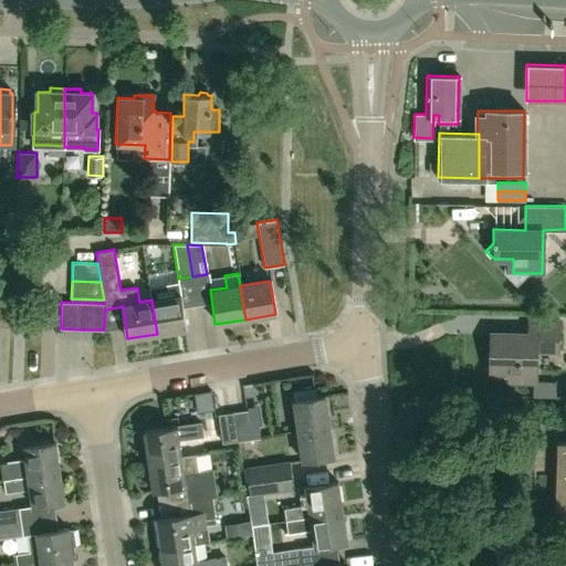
[(152,300),(157,334),(186,329),(181,295),(179,282),(149,287),(152,300)]
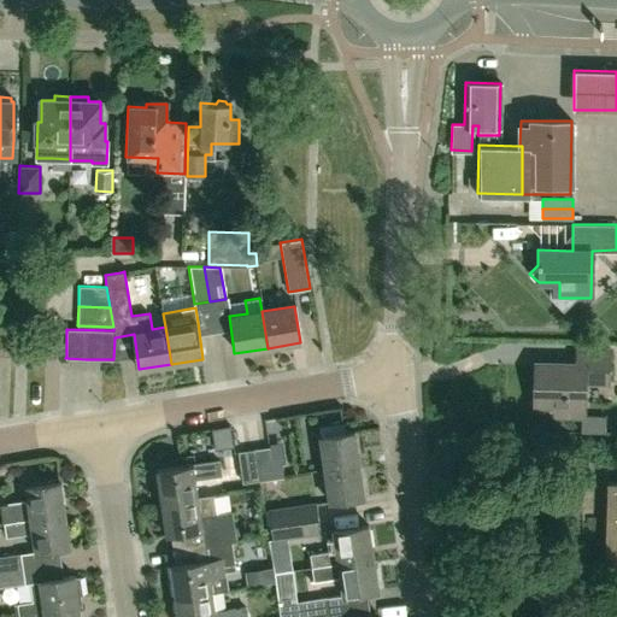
[(0,354),(31,357),(33,327),(0,324),(0,354)]
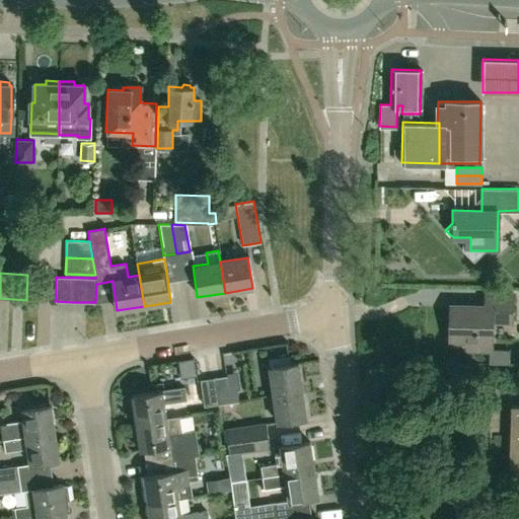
[(491,349),(491,321),(512,321),(512,292),(484,292),(484,306),(449,306),(449,338),(465,338),(465,349),(491,349)]
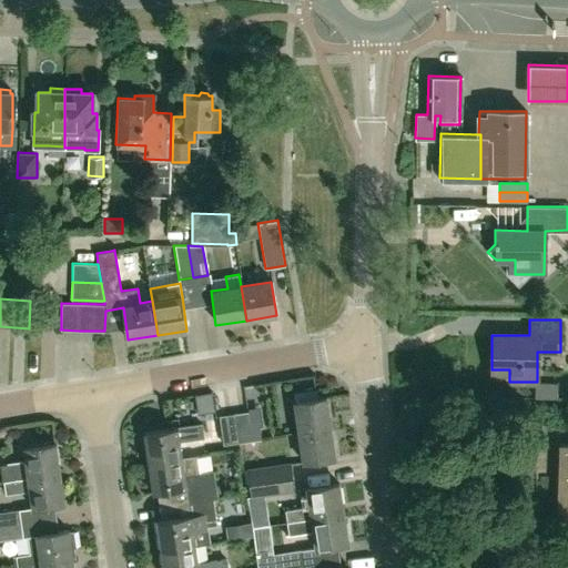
[(318,399),(317,391),(295,394),(296,403),(295,403),(300,432),(332,426),(328,398),(318,399)]
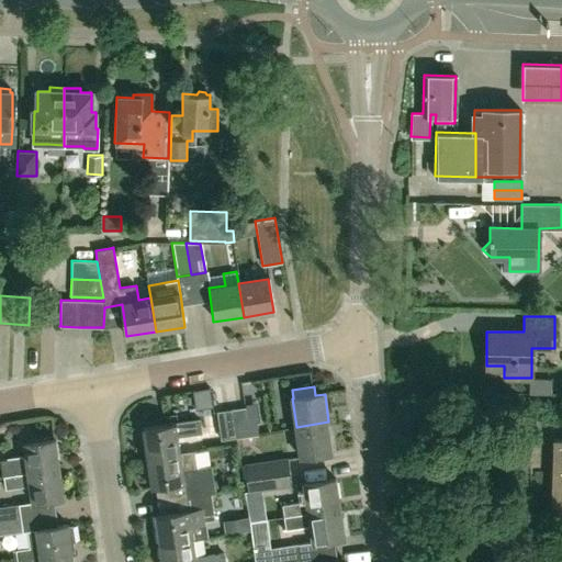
[(249,423),(247,406),(233,408),(237,438),(259,434),(258,422),(249,423)]
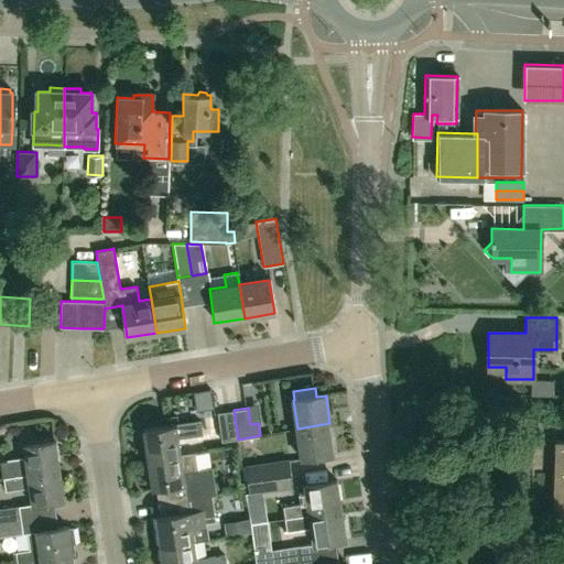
[(223,442),(238,440),(234,410),(218,413),(223,442)]
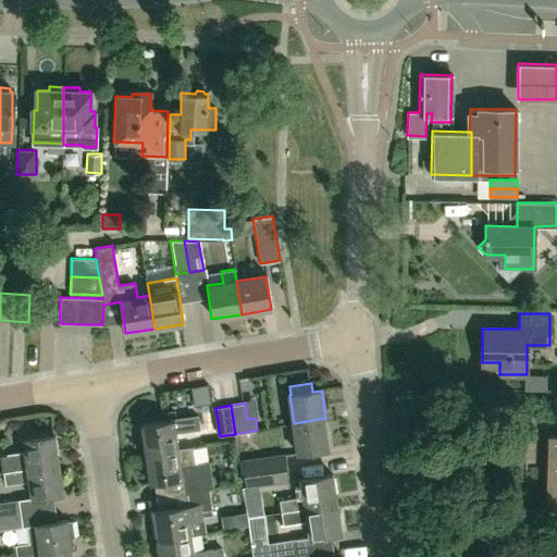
[(147,453),(178,448),(176,431),(200,428),(198,415),(143,423),(147,453)]
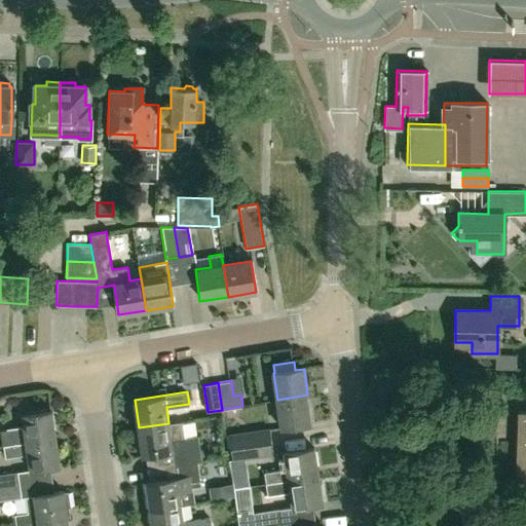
[(280,427),(311,423),(307,395),(277,400),(280,427)]
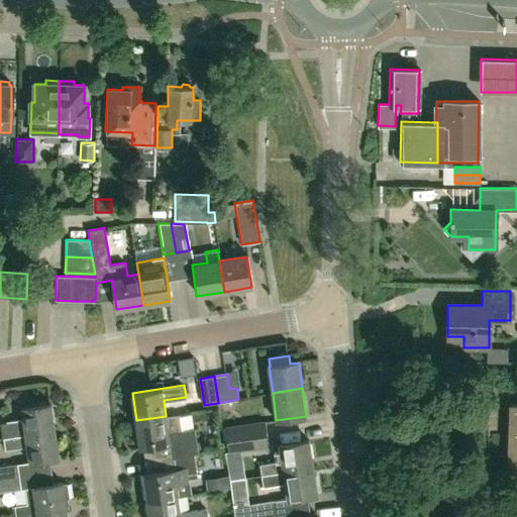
[(516,479),(516,403),(509,403),(506,479),(516,479)]
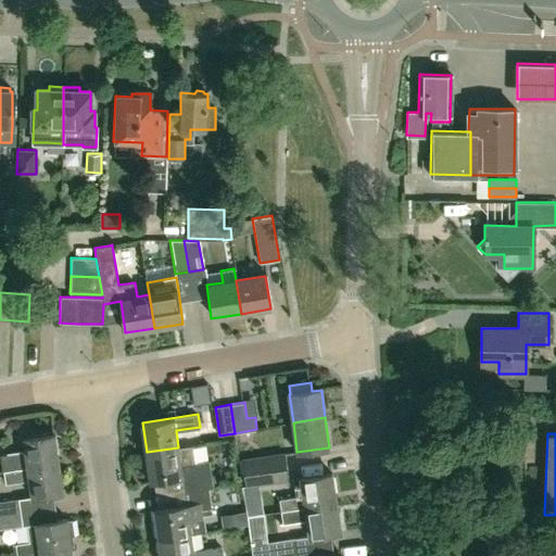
[(4,470),(5,470),(60,463),(55,434),(25,438),(26,451),(2,455),(4,470)]
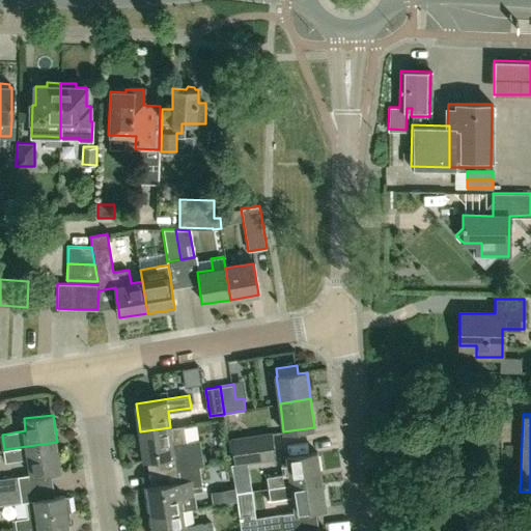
[(174,456),(176,469),(198,466),(203,465),(199,439),(188,441),(185,425),(170,427),(140,431),(144,460),(174,456)]
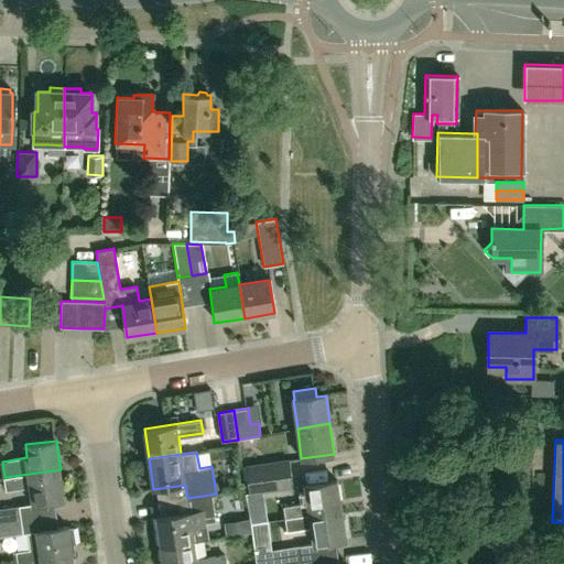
[(248,480),(291,474),(289,459),(246,465),(248,480)]
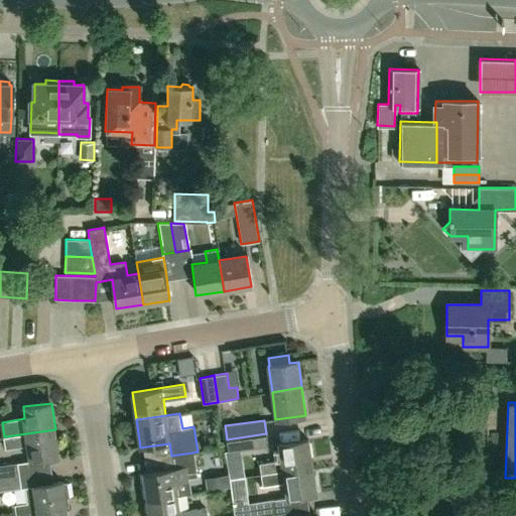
[(58,457),(55,429),(5,436),(6,448),(28,445),(30,461),(58,457)]
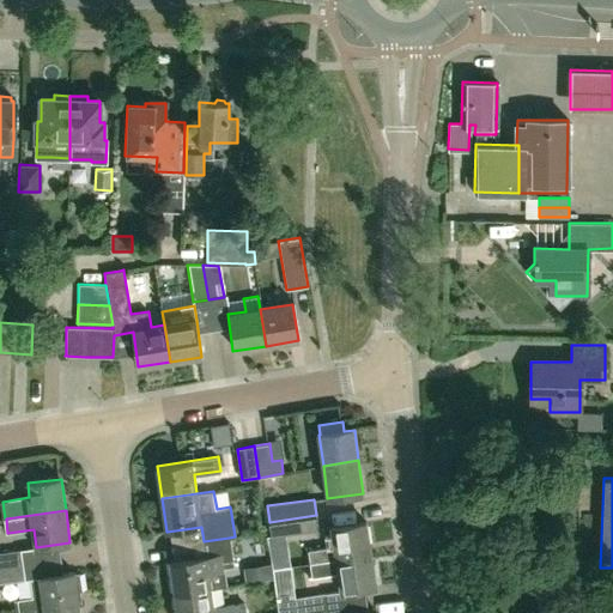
[(271,536),(319,530),(316,515),(269,522),(271,536)]
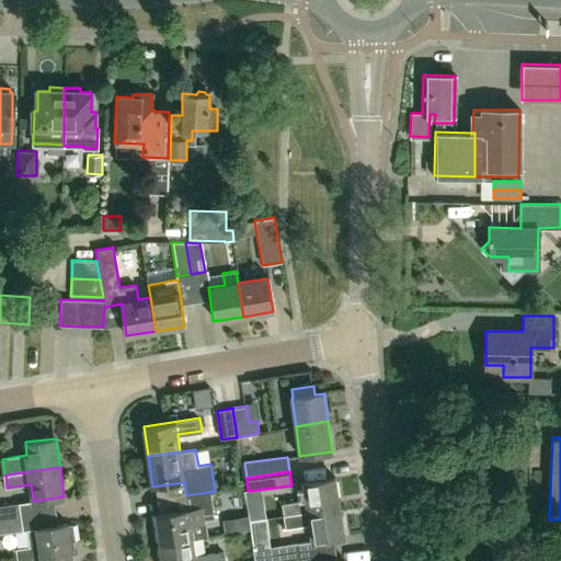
[(304,482),(307,500),(282,503),(284,515),(308,512),(341,507),(335,477),(304,482)]
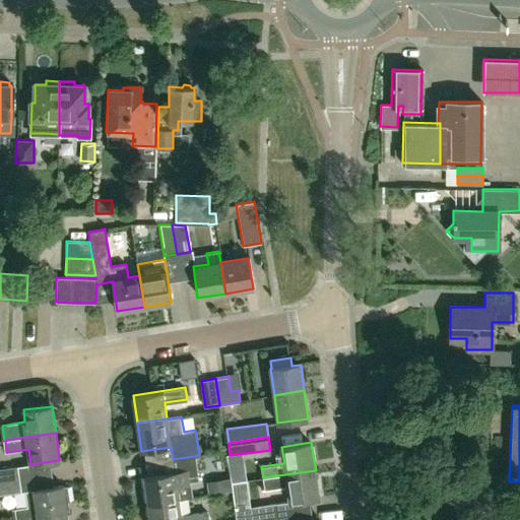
[(178,500),(191,498),(189,481),(198,479),(196,470),(194,456),(173,459),(175,471),(144,475),(148,503),(178,499),(178,500)]
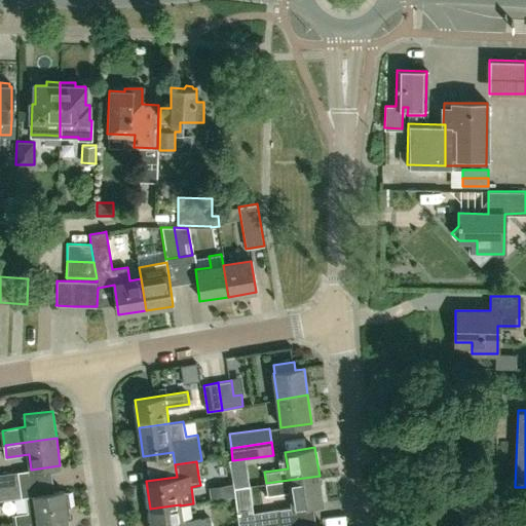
[(0,486),(20,484),(19,472),(0,474),(0,486)]
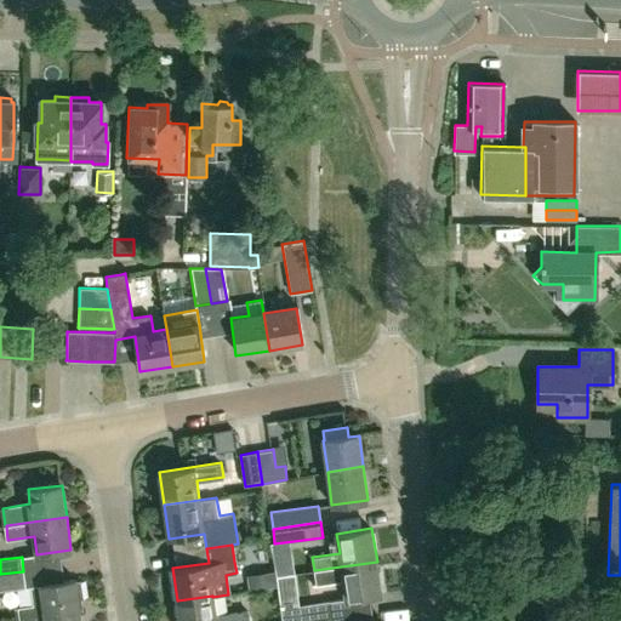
[(377,562),(341,567),(314,570),(317,584),(343,580),(346,598),(382,593),(377,562)]
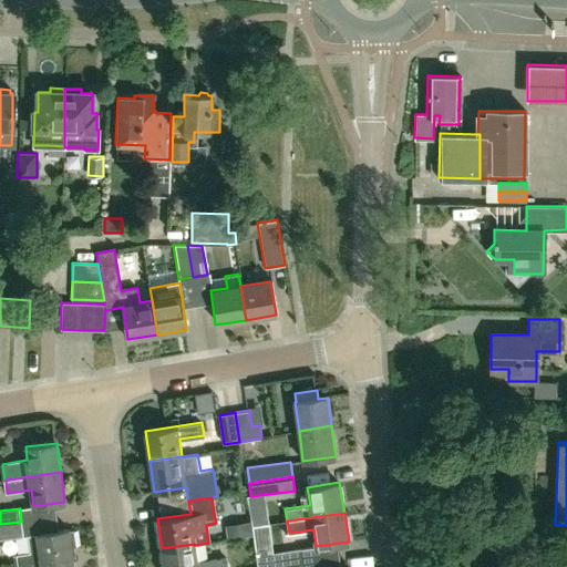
[(0,538),(23,535),(21,522),(0,524),(0,538)]
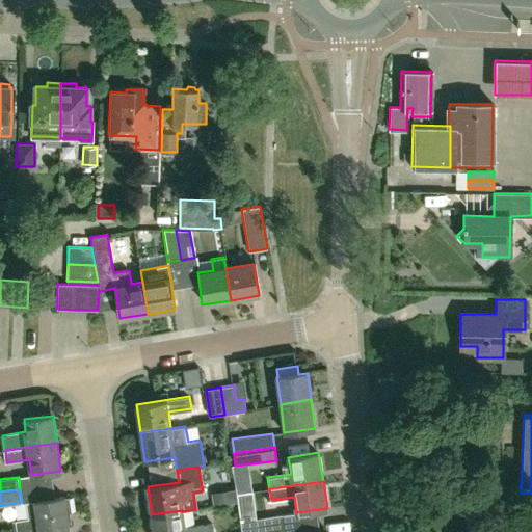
[(237,502),(236,494),(235,489),(212,493),(214,505),(237,502)]
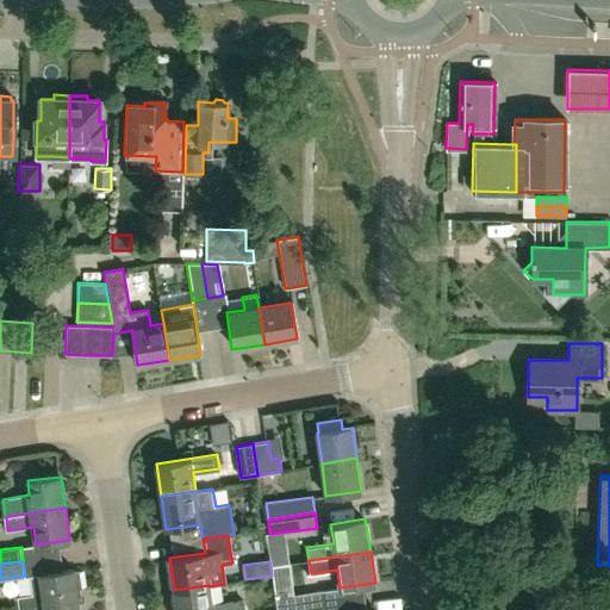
[(75,571),(74,568),(39,573),(41,574),(31,576),(33,595),(17,597),(19,609),(79,601),(78,587),(82,587),(80,570),(75,571)]
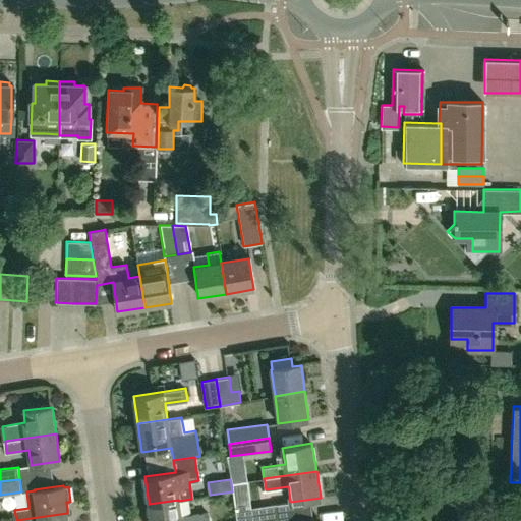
[(181,516),(178,501),(178,500),(149,504),(151,520),(208,520),(208,512),(181,516)]
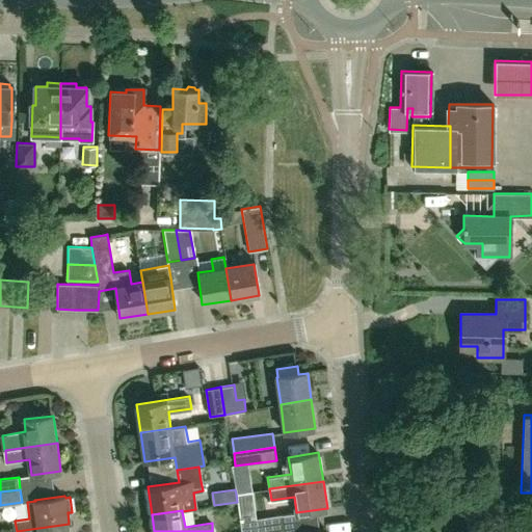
[(255,531),(286,527),(284,514),(253,520),(255,531)]
